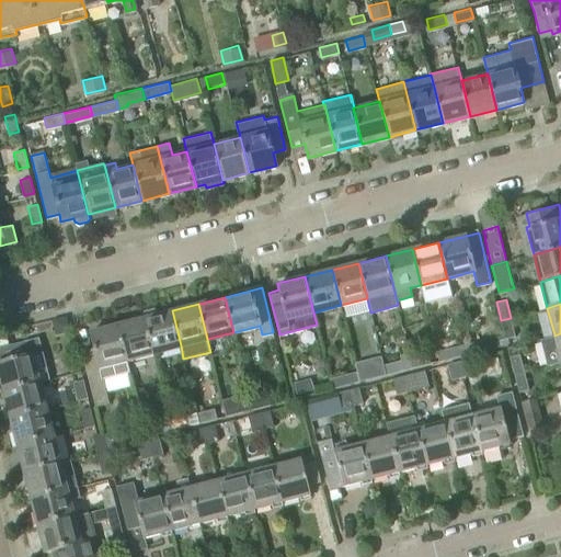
[(141,313),(144,318),(146,317),(155,353),(181,345),(172,310),(158,314),(157,308),(153,307),(144,310),(141,313)]
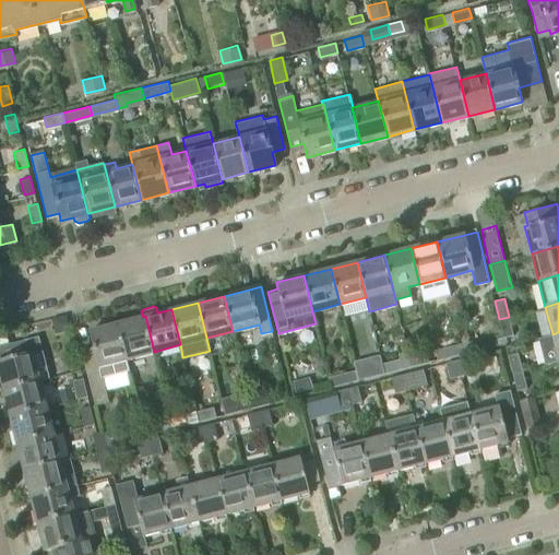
[(143,317),(117,323),(126,358),(154,352),(145,316),(143,317)]
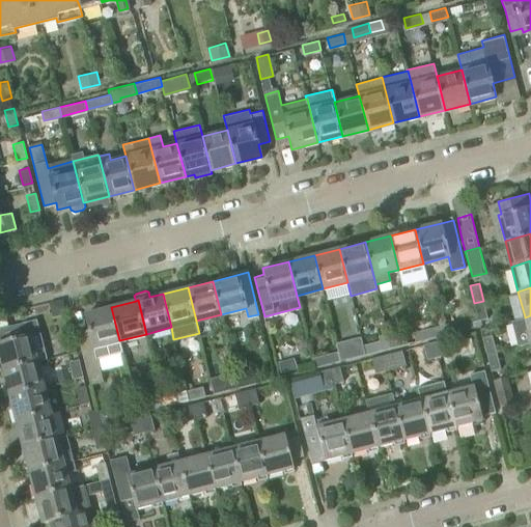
[(483,301),(474,303),(478,317),(487,315),(483,301)]
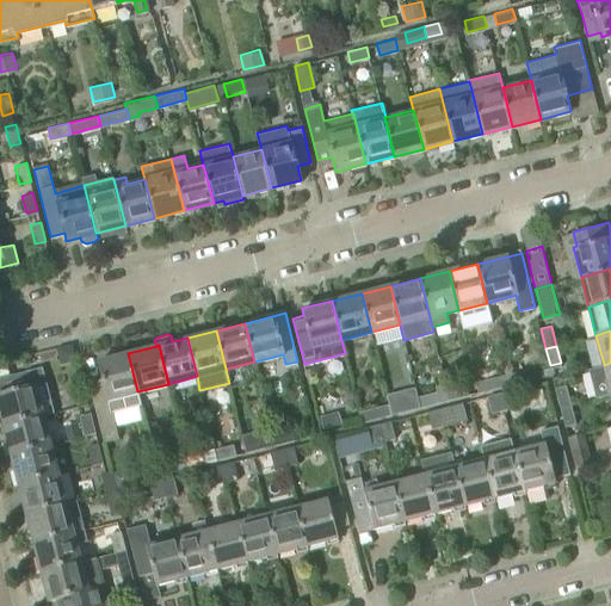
[(141,403),(137,391),(128,353),(98,360),(102,377),(88,381),(98,419),(104,440),(118,437),(111,410),(141,403)]
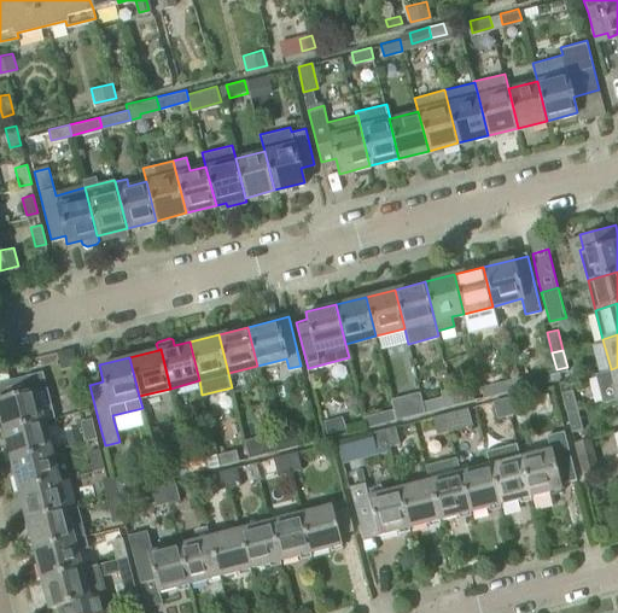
[(617,367),(611,369),(611,368),(595,373),(602,401),(617,397),(617,398),(617,397),(617,367)]
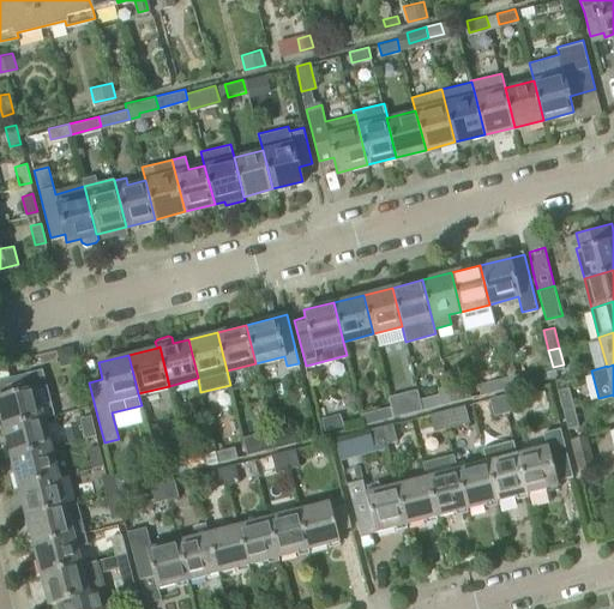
[(507,375),(510,386),(548,377),(546,366),(507,375)]
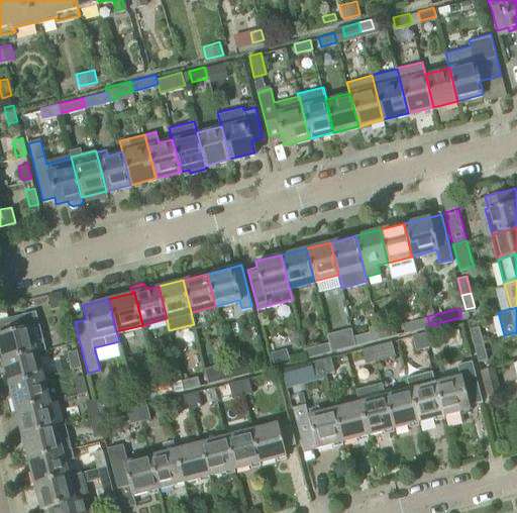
[(39,323),(29,325),(25,326),(22,313),(0,318),(0,324),(2,332),(0,332),(0,346),(3,360),(36,350),(35,350),(45,348),(39,323)]
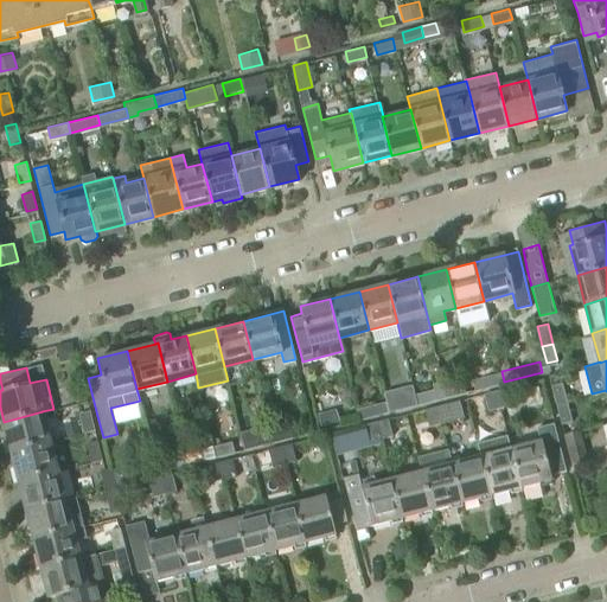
[(504,382),(502,371),(472,378),(474,389),(504,382)]
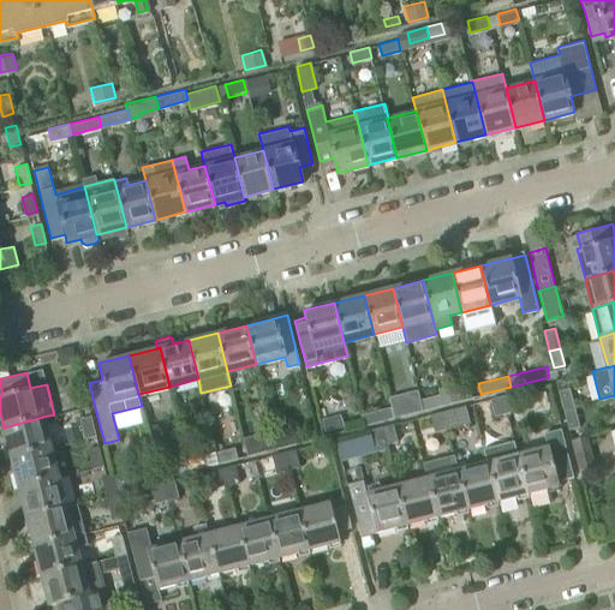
[(467,380),(448,384),(453,401),(471,396),(467,380)]
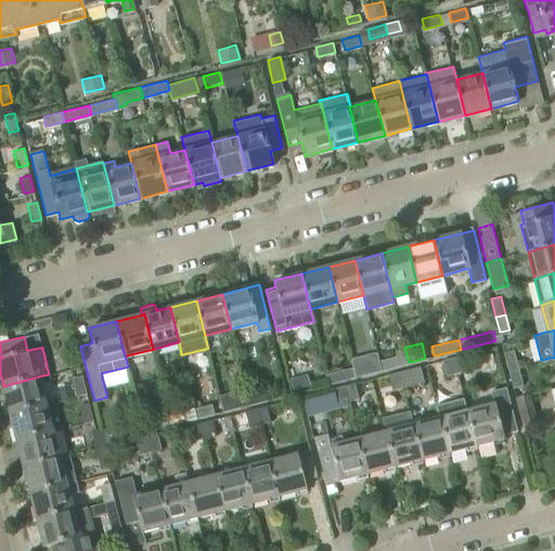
[(409,362),(404,347),(395,349),(397,355),(379,360),(382,370),(409,362)]
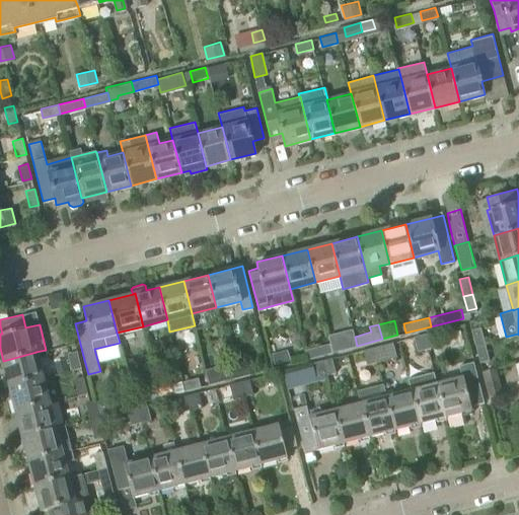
[(475,345),(485,343),(480,326),(471,328),(475,345)]
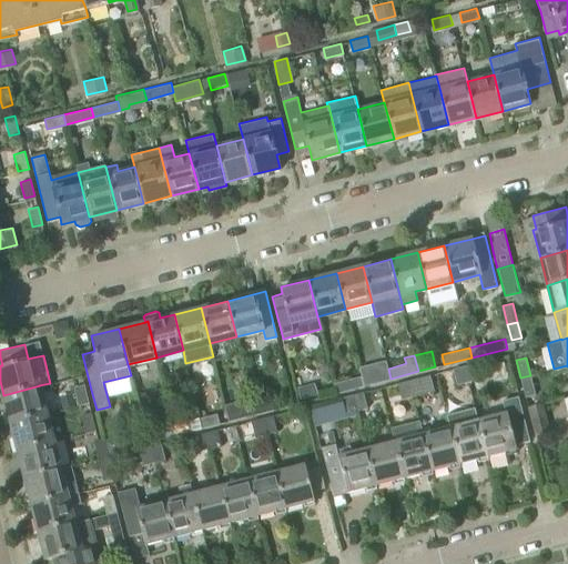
[(465,365),(469,381),(479,378),(475,363),(465,365)]
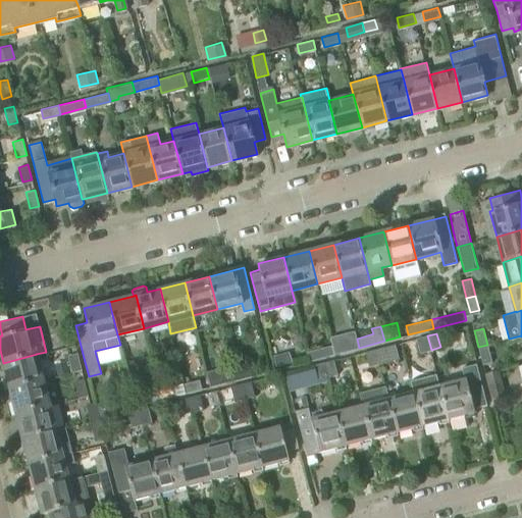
[(431,350),(427,335),(417,339),(420,353),(431,350)]
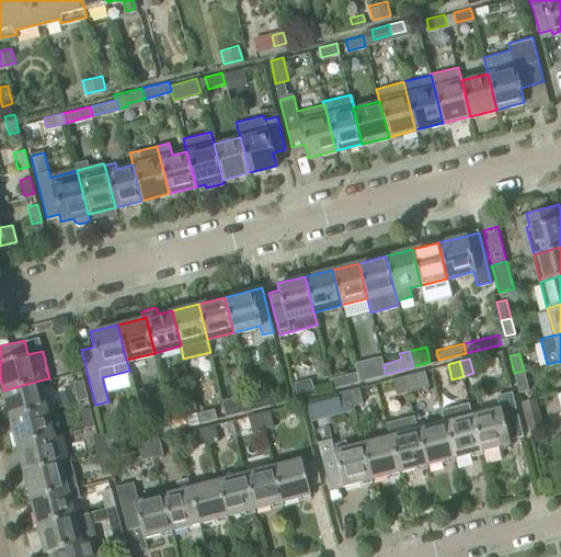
[(366,362),(355,364),(359,379),(369,377),(366,362)]
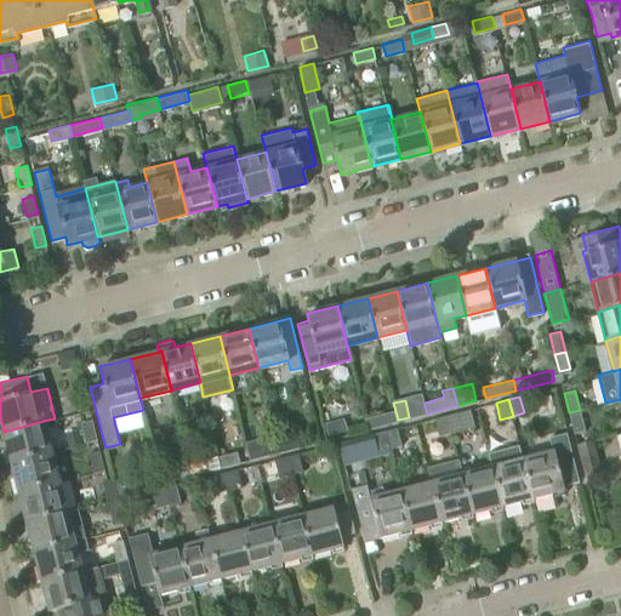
[(448,415),(453,431),(474,426),(471,409),(448,415)]
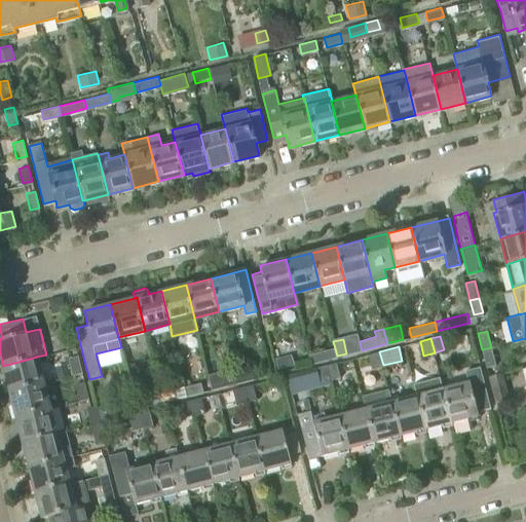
[(328,359),(336,357),(334,347),(309,353),(311,363),(328,359)]
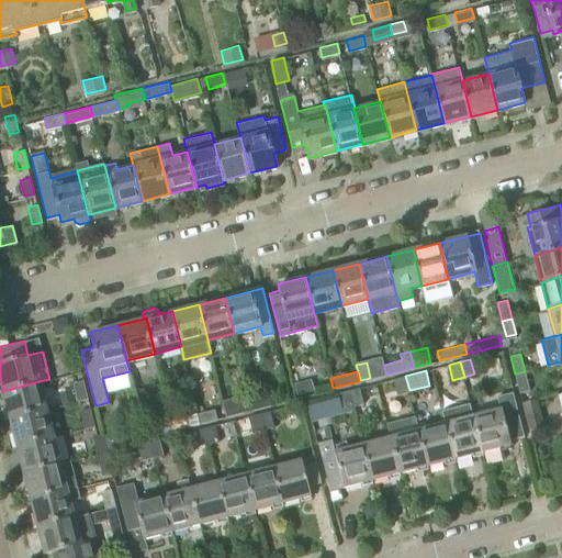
[(529,389),(525,371),(515,374),(519,391),(529,389)]
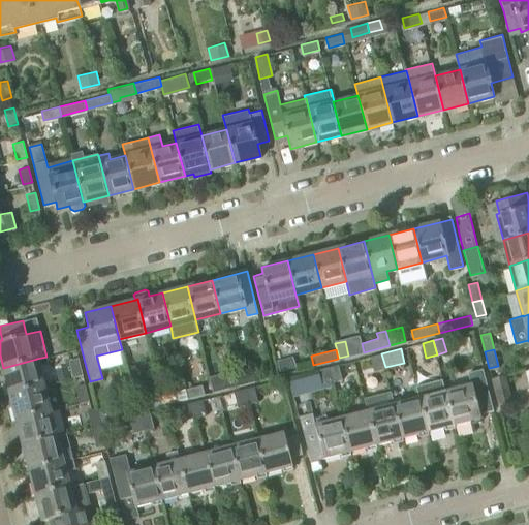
[(385,367),(381,353),(370,357),(373,370),(385,367)]
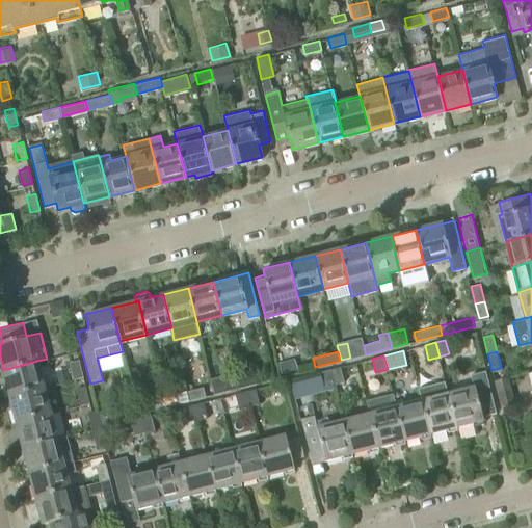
[(295,357),(280,361),(283,371),(298,367),(295,357)]
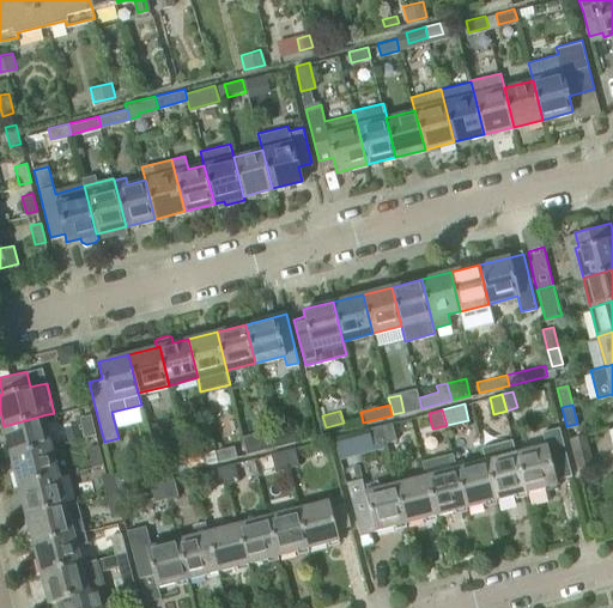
[(90,413),(79,415),(84,436),(95,433),(90,413)]
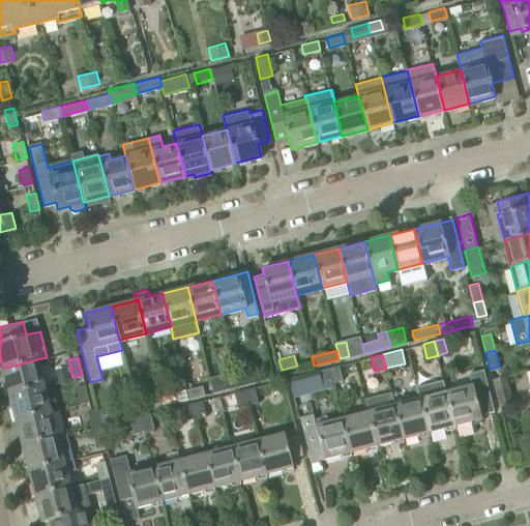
[(37,359),(3,369),(10,393),(43,385),(37,359)]
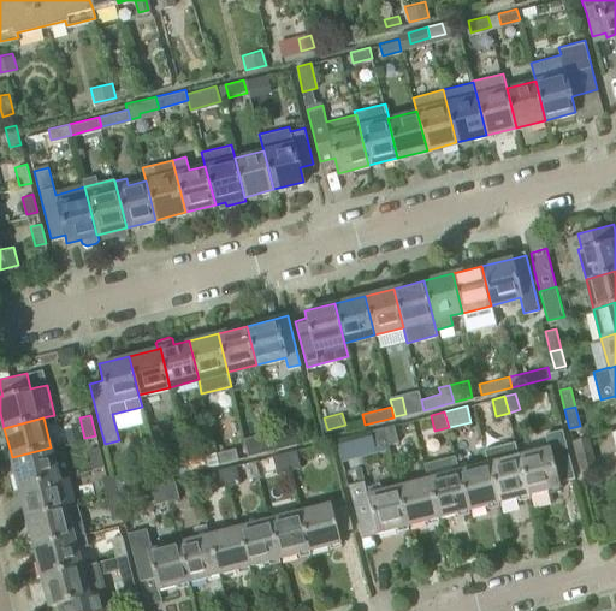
[(395,425),(384,427),(389,443),(398,440),(395,425)]
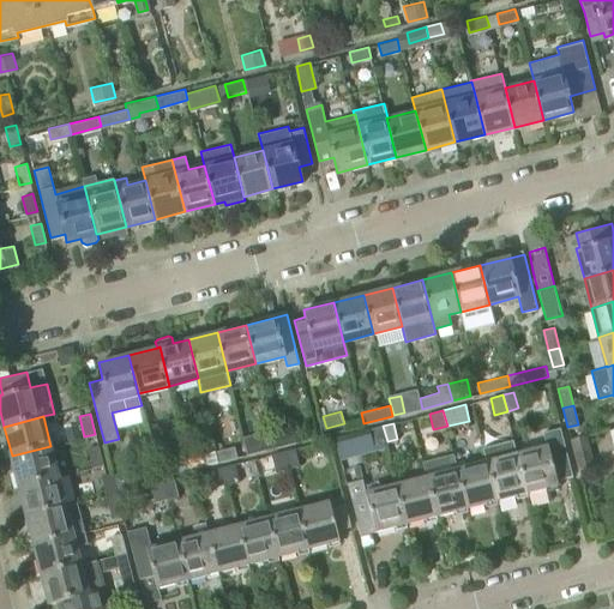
[(387,441),(383,426),(368,429),(373,445),(387,441)]
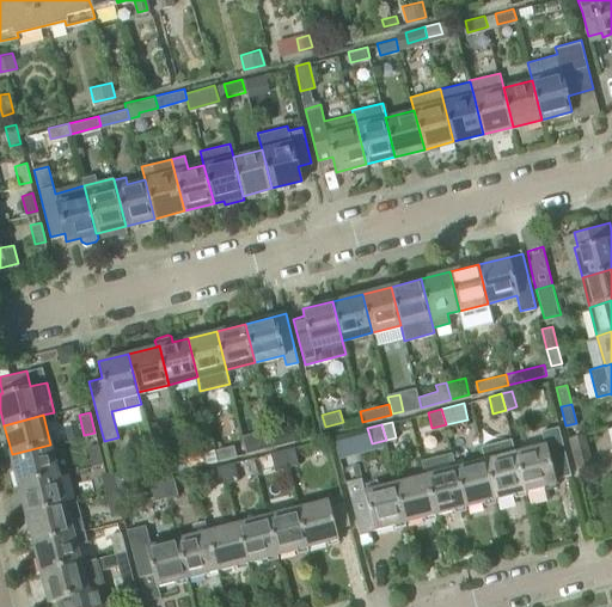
[(545,443),(516,451),(526,490),(556,482),(555,477),(570,473),(558,425),(542,429),(545,443)]
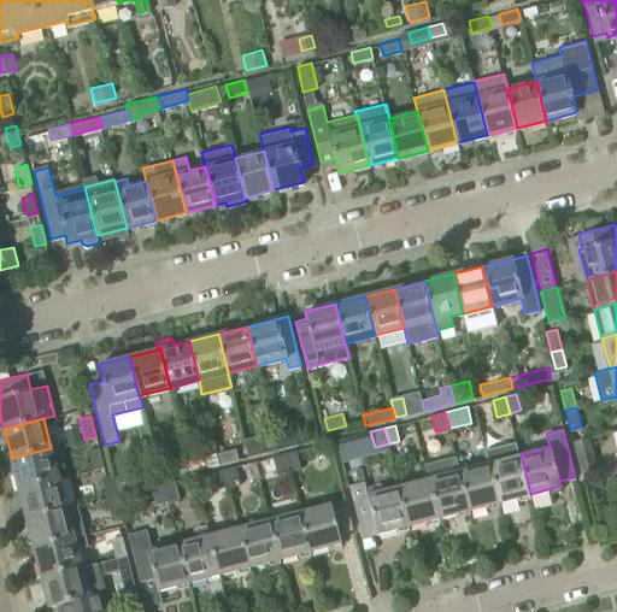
[(275,436),(276,436),(274,430),(244,437),(248,455),(277,448),(275,436)]
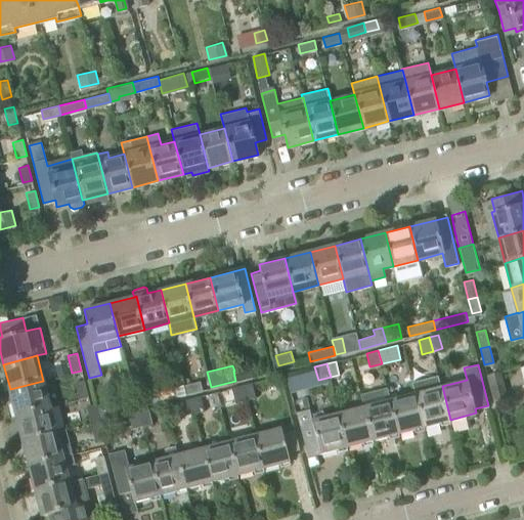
[(234,371),(233,371),(235,381),(253,377),(250,366),(234,371)]
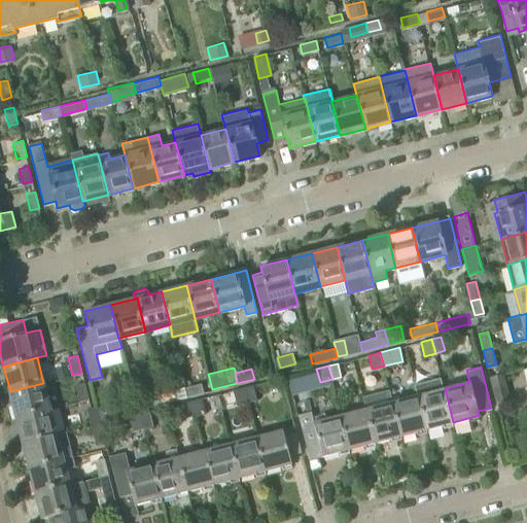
[(299,373),(287,376),(291,392),(303,389),(299,373)]
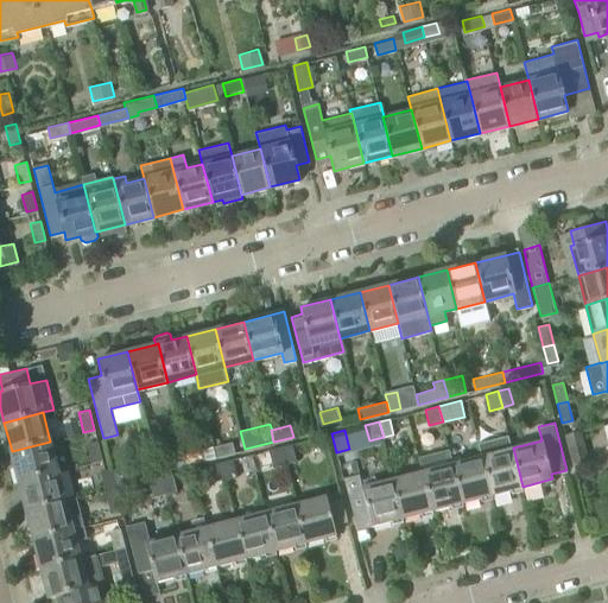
[(588,459),(580,430),(565,433),(572,463),(588,459)]
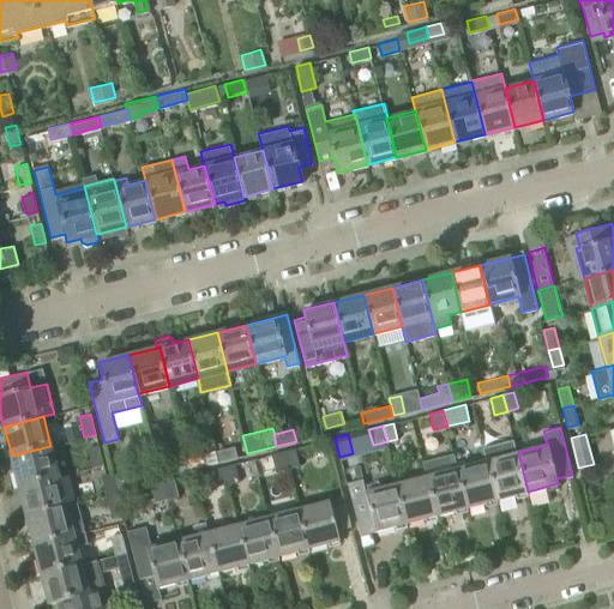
[(518,452),(517,453),(513,439),(482,447),(486,460),(488,460),(498,499),(528,492),(518,452)]
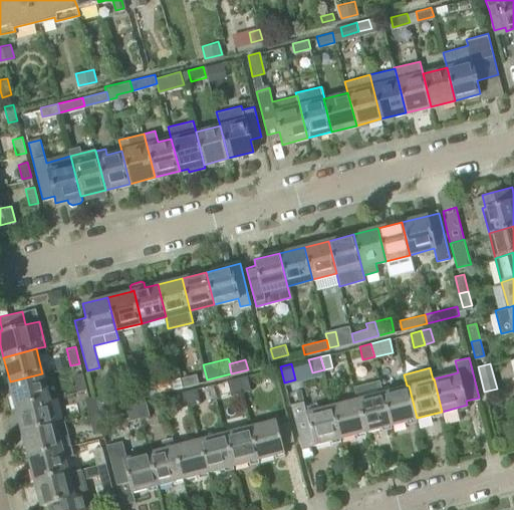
[(87,388),(82,371),(72,374),(77,391),(87,388)]
